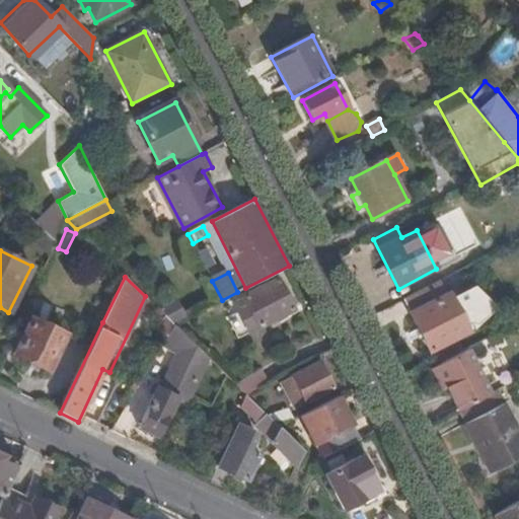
[(177,289),(181,297),(198,289),(193,280),(177,289)]
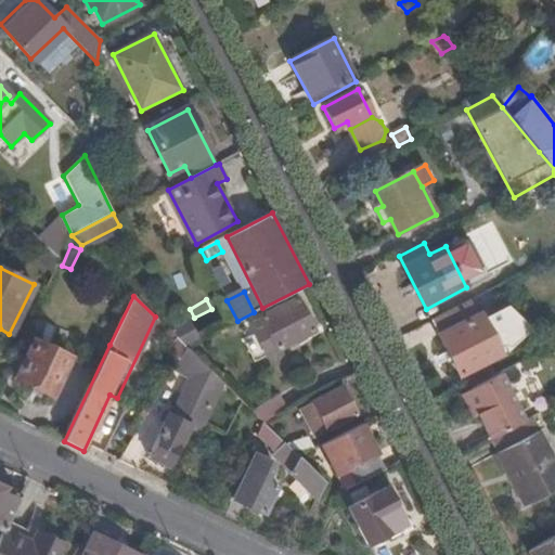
[(271,349),(274,353),(314,332),(298,299),(261,319),(268,330),(257,335),(266,351),(271,349)]
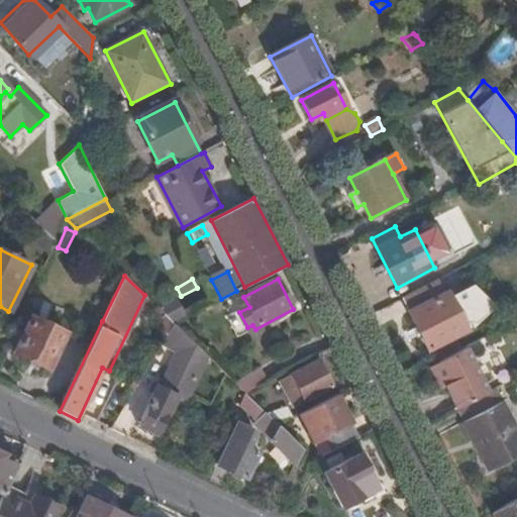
[(445,293),(438,280),(426,286),(433,300),(445,293)]
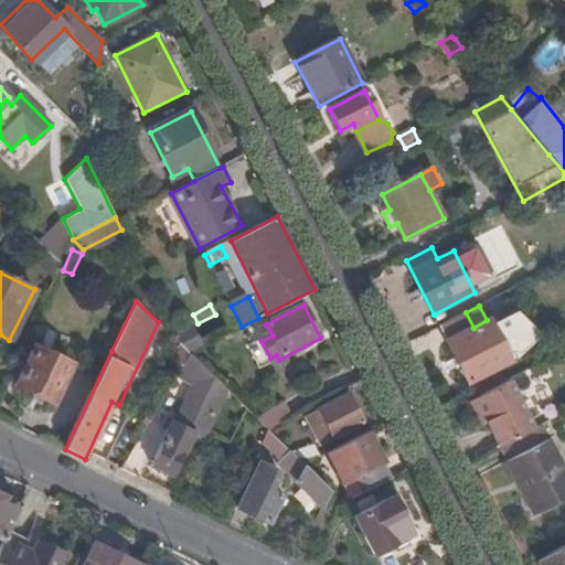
[(198,323),(192,327),(201,344),(235,326),(226,309),(215,315),(198,323)]
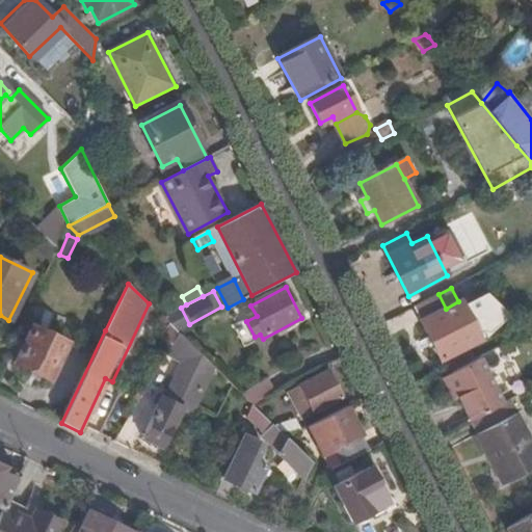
[(487,293),(463,306),(478,335),(483,333),(487,336),(509,315),(487,293)]
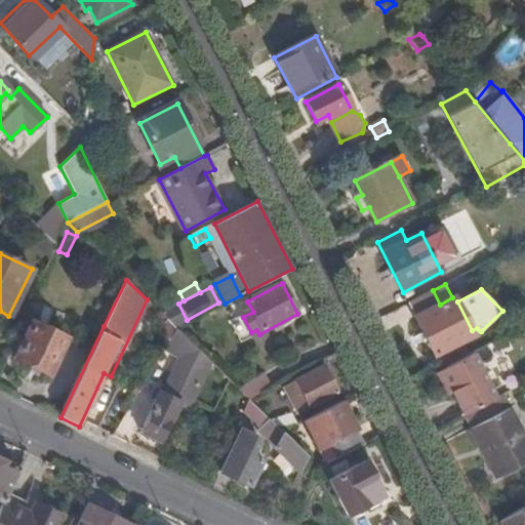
[(433,290),(409,303),(437,356),(475,336),(472,330),(457,301),(454,296),(452,297),(440,305),(433,290)]
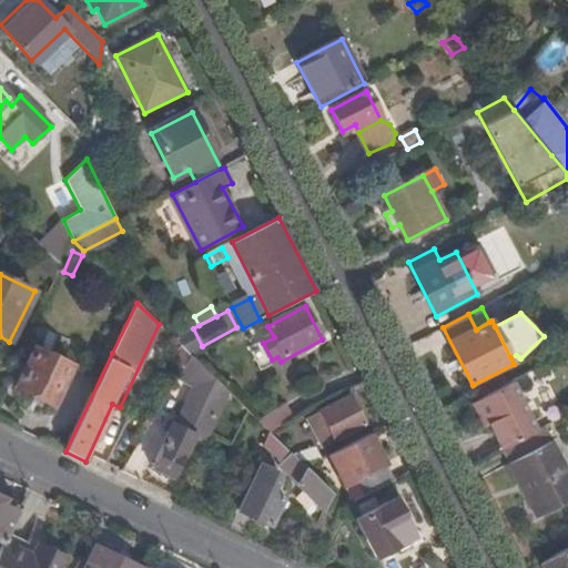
[(193,328),(173,338),(183,348),(189,354),(202,346),(193,328)]
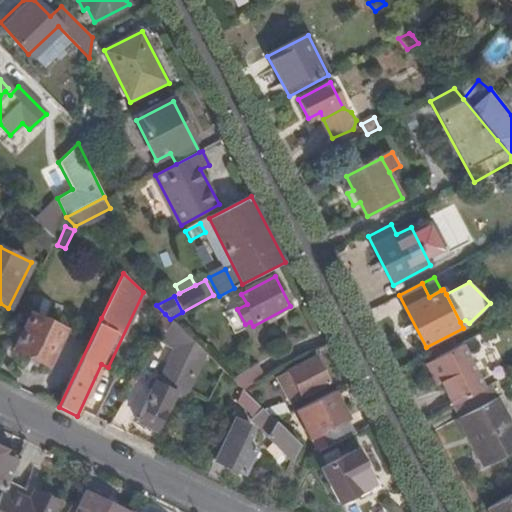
[(47,365),(64,330),(30,314),(14,349),(47,365)]
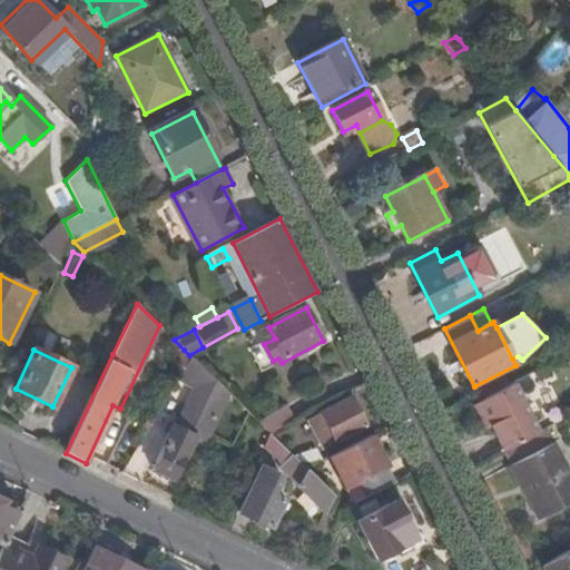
[(195,391),(177,429),(174,428),(169,438),(154,470),(174,480),(196,434),(206,440),(229,394),(192,357),(189,355),(184,350),(168,379),(195,391)]
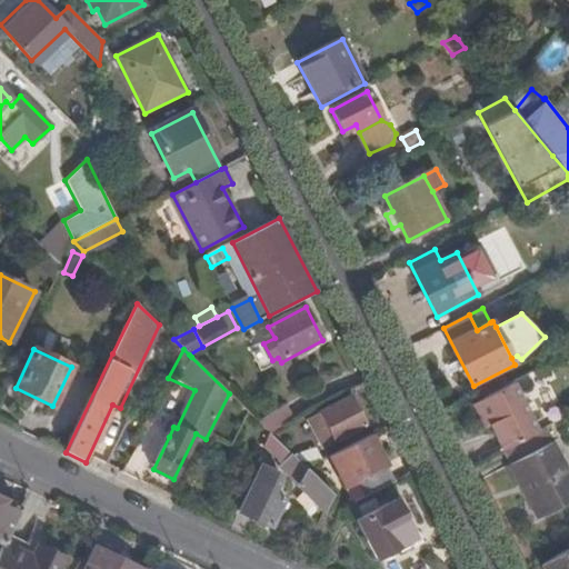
[(101,367),(89,360),(62,416),(73,421),(101,367)]
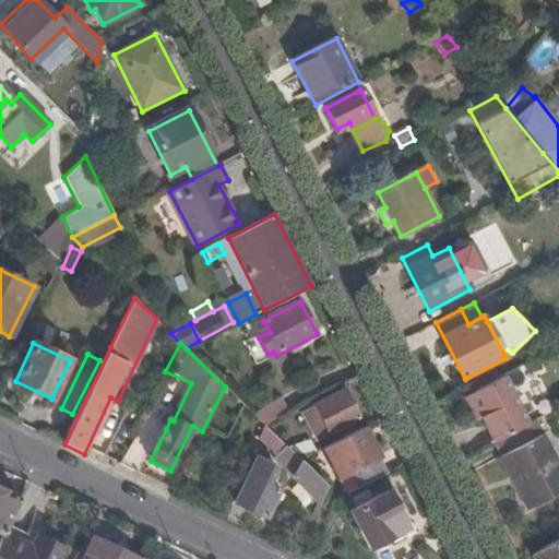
[(484,421),(495,443),(497,442),(525,427),(503,384),(514,379),(518,384),(535,376),(530,366),(512,376),(510,372),(499,379),(472,393),(464,396),(479,424),(484,421)]
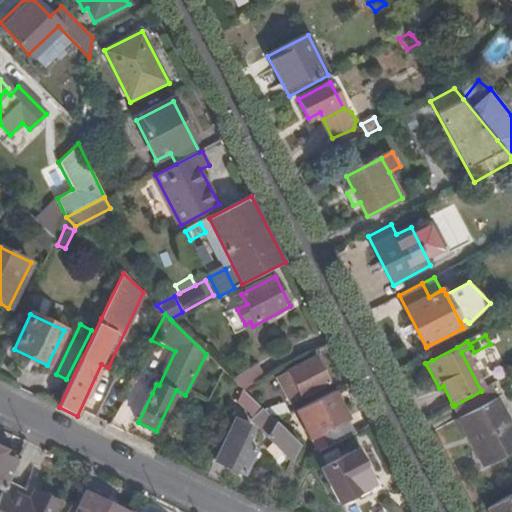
[(429,353),(432,360),(457,347),(454,340),(429,353)]
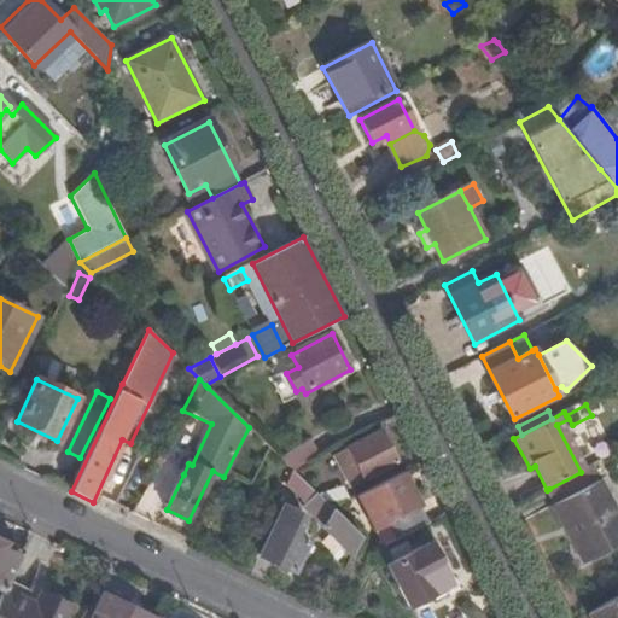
[(336,458),(351,489),(398,464),(382,432),(336,458)]
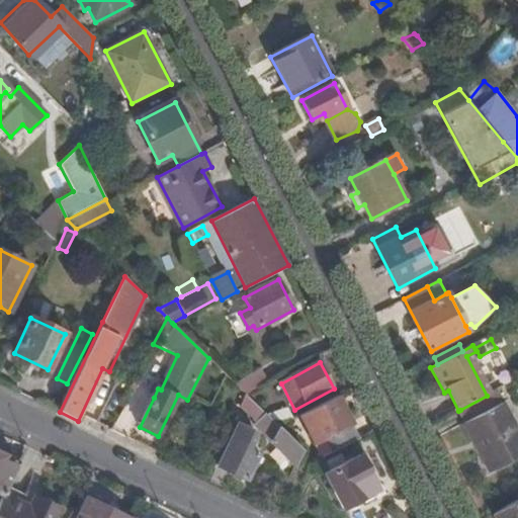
[(234,382),(244,393),(265,381),(258,369),(234,382)]
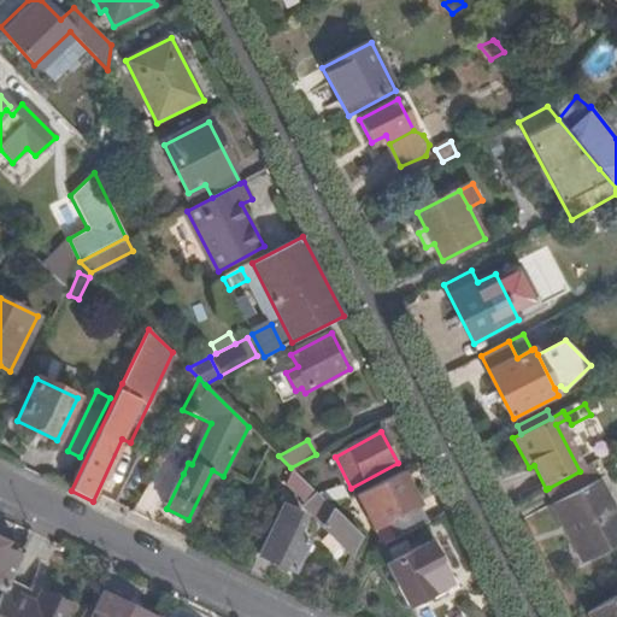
[(182,459),(177,470),(183,474),(188,463),(182,459)]
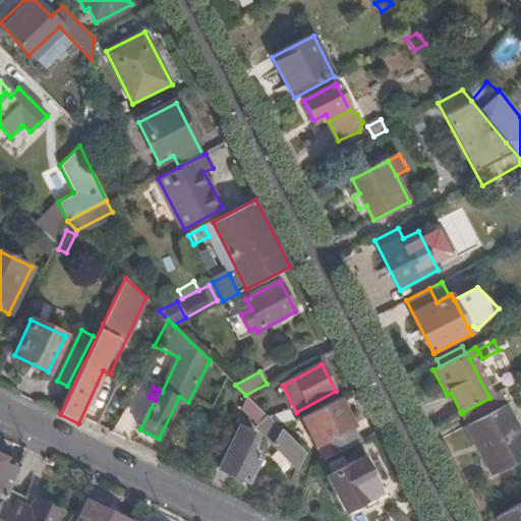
[(489,398),(463,412),(471,425),(468,426),(478,446),(481,445),(496,472),(520,459),(520,436),(520,435),(520,428),(502,392),(489,398)]
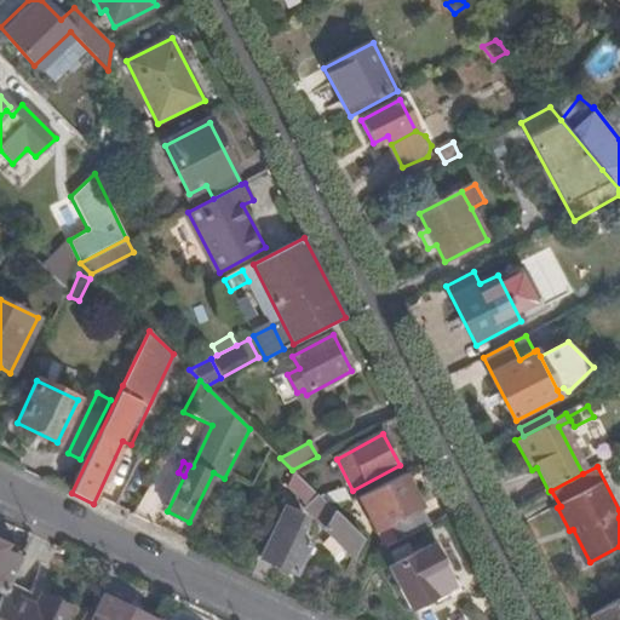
[(397,543),(431,524),(406,474),(360,498),(377,532),(389,527),(397,543)]
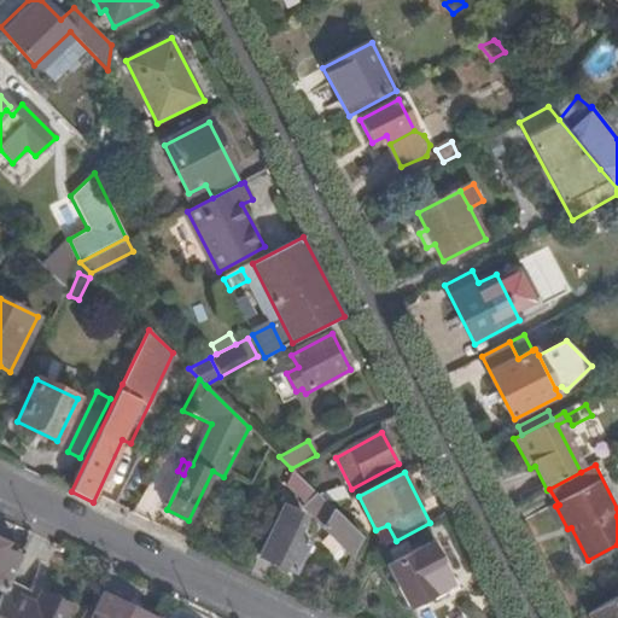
[(350,500),(340,482),(316,493),(333,509),(350,500)]
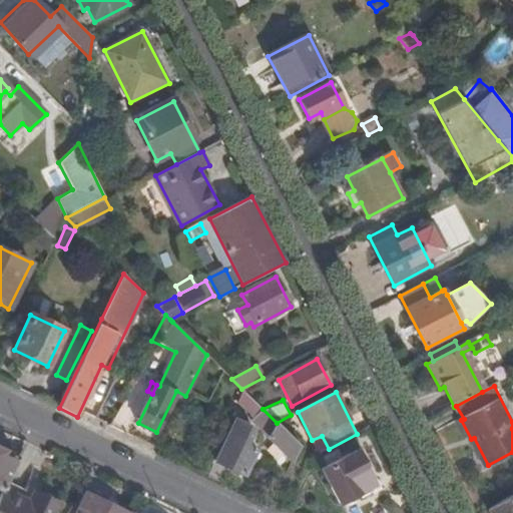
[(270,439),(293,462),(301,446),(277,423),(263,409),(252,421),(271,439),(270,439)]
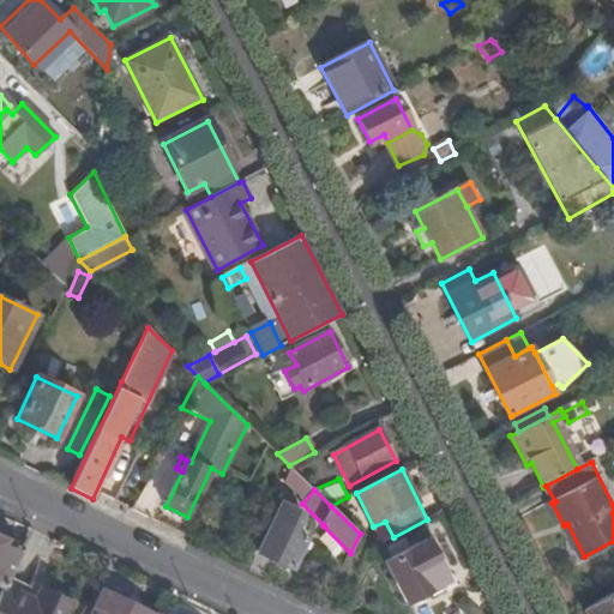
[(296,534),(305,513),(283,503),(260,552),(294,569),(305,546),(307,540),(296,534)]
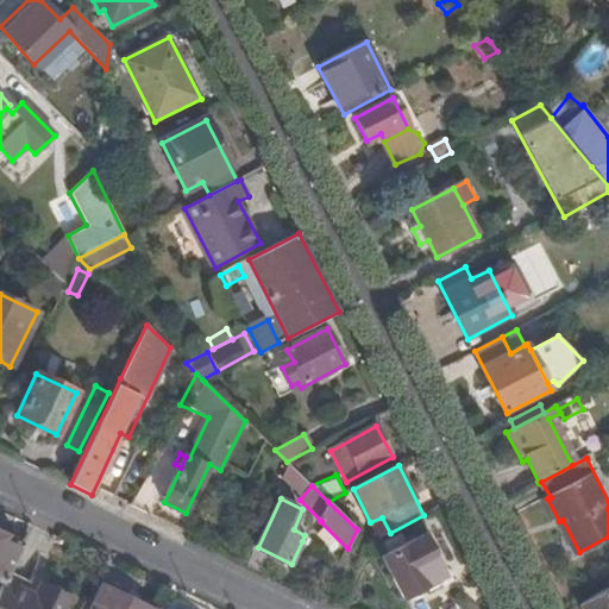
[(382,518),(370,522),(378,539),(390,533),(382,518)]
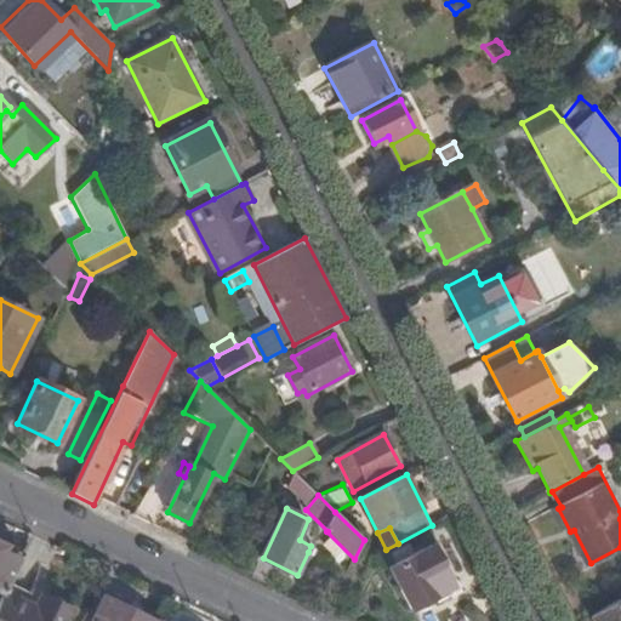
[(6,582),(20,554),(0,545),(0,592),(1,593),(6,582)]
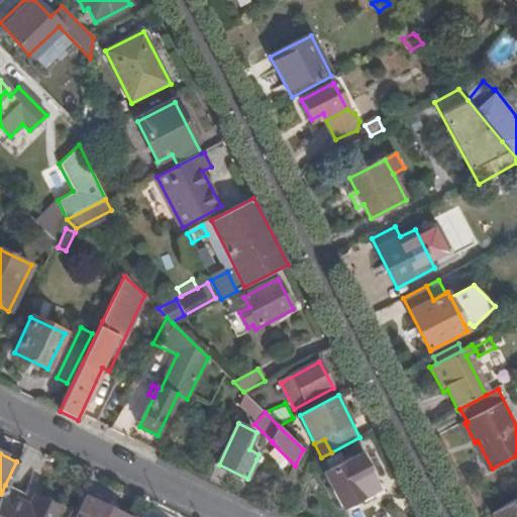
[(325,474),(343,507),(379,489),(360,454),(325,474)]
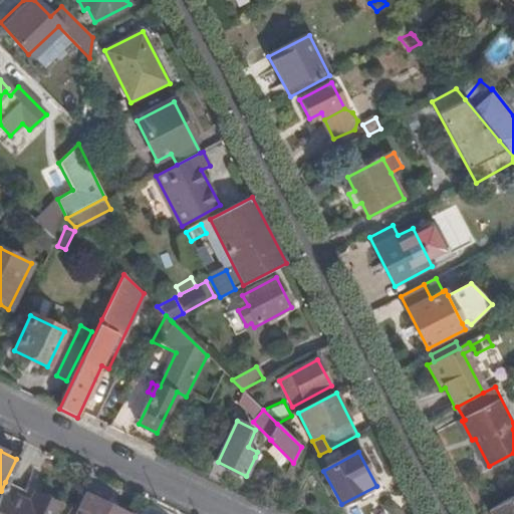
[(32,494),(5,482),(1,491),(0,492),(0,513),(52,513),(57,504),(33,492),(32,494)]
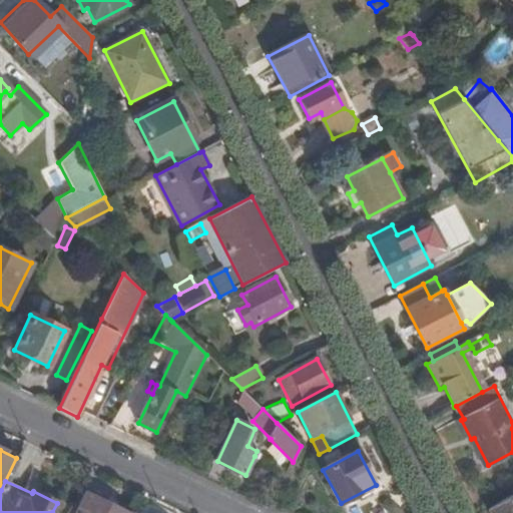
[(125,512),(86,494),(76,512),(125,512)]
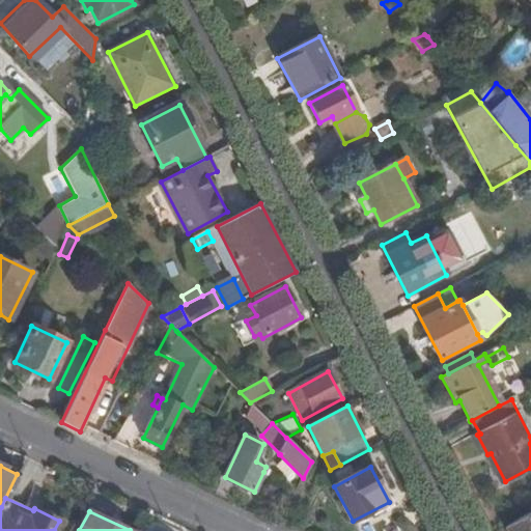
[(530,530),(530,513),(508,526),(510,530),(530,530)]
